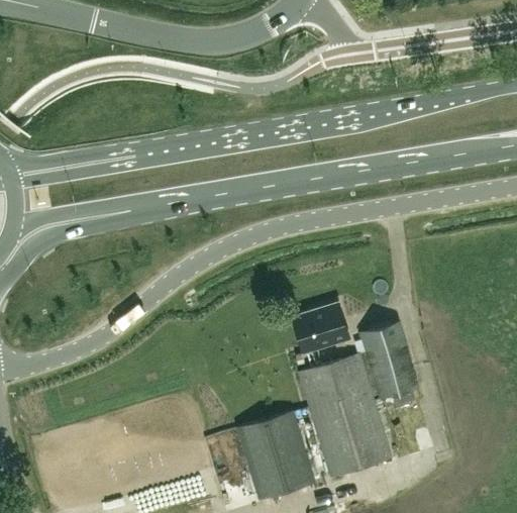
[(339,306),(295,320),(304,350),(348,336),(339,306)]
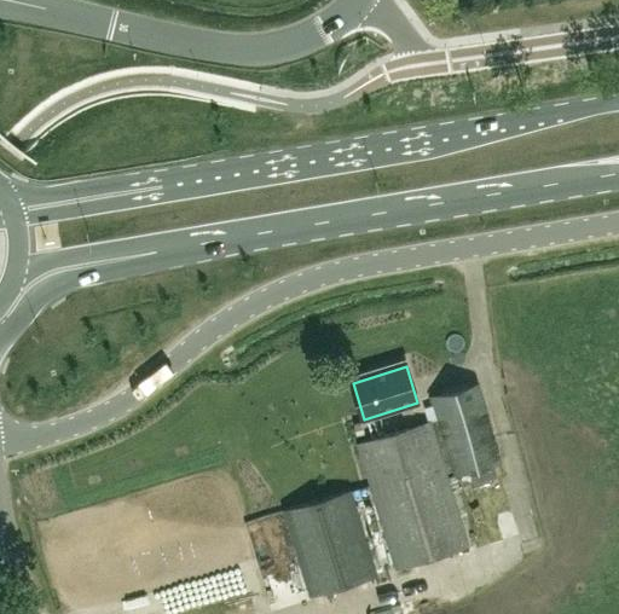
[(496,480),(492,468),(495,467),(472,388),(433,399),(456,478),(469,474),(473,487),(496,480)]
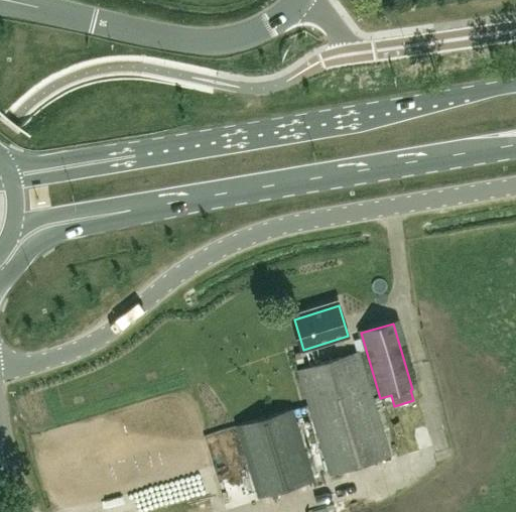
[(359,354),(298,373),(309,409),(313,421),(331,477),(391,458),(359,354)]
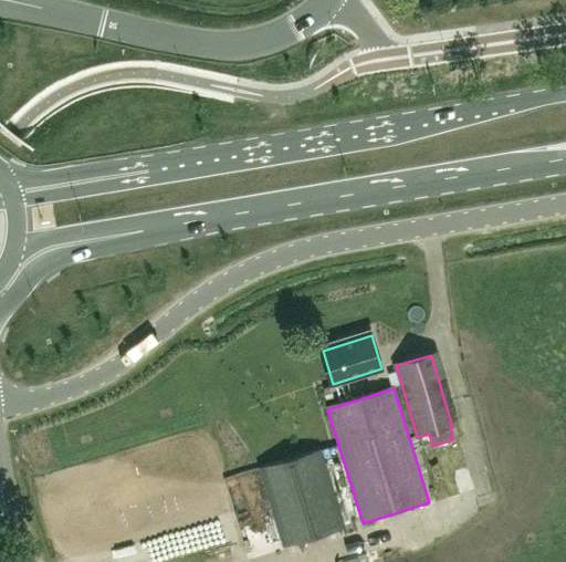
[(322,453),(260,471),(283,549),(345,530),(326,469),(344,462),(339,449),(322,456),(322,453)]
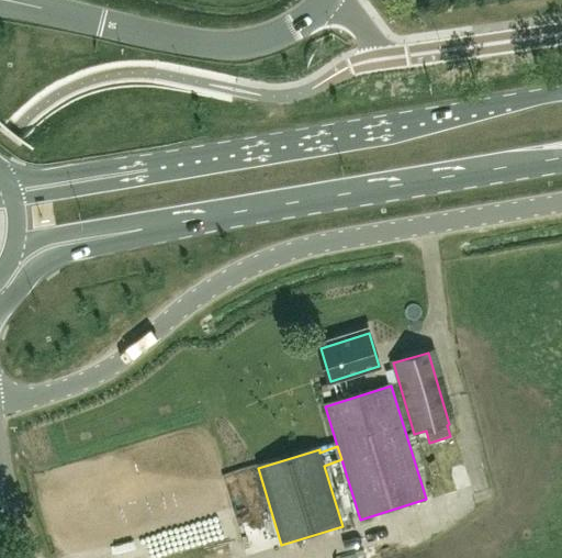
[(159,502),(243,477),(235,455),(153,480),(159,502)]
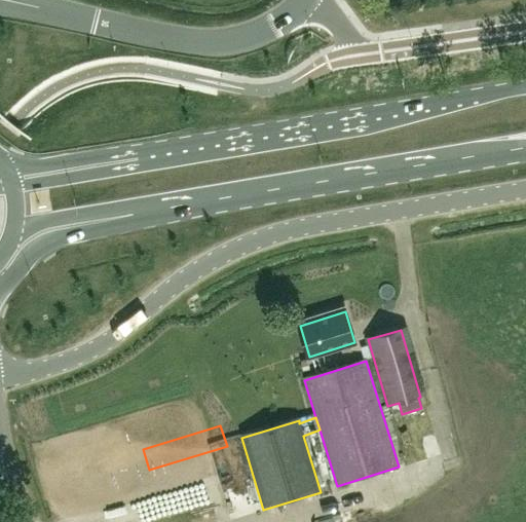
[(161,508),(183,505),(179,481),(157,485),(161,508)]
